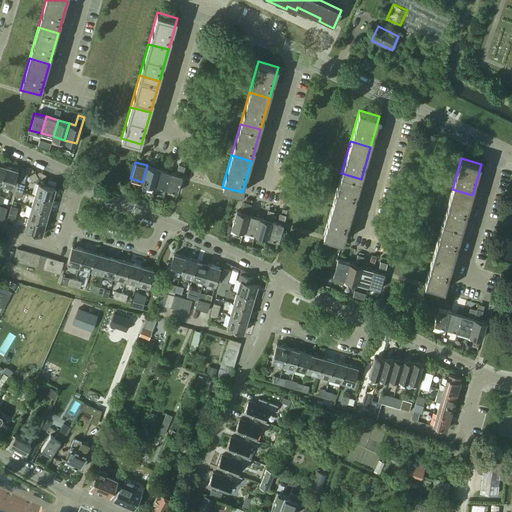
[(165,189),(177,192),(185,166),(179,164),(176,174),(170,172),(165,189)]
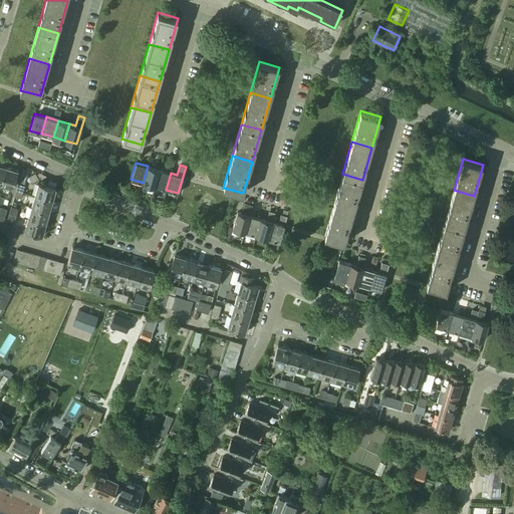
[(142,188),(153,191),(160,169),(148,166),(143,183),(142,188)]
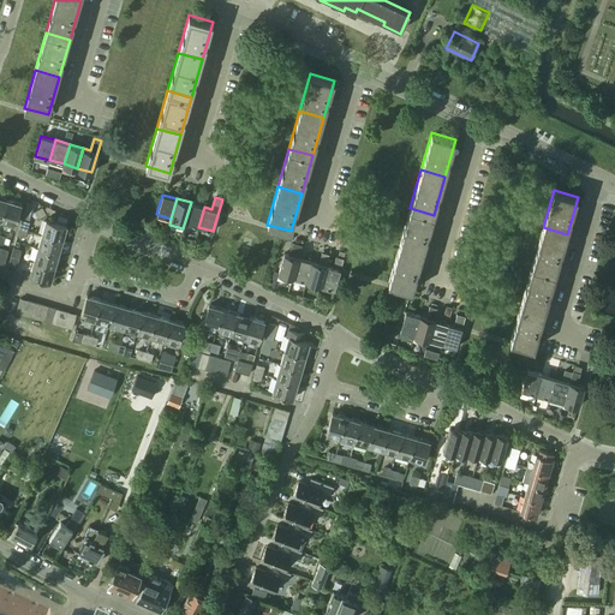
[(1,220),(16,225),(22,204),(7,199),(1,220)]
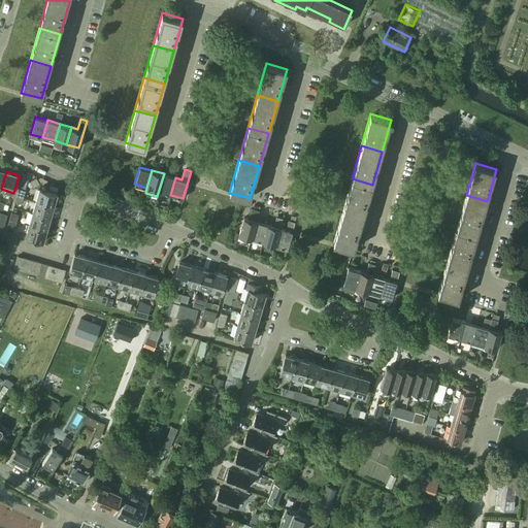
[(17,195),(23,197),(30,174),(23,172),(17,195)]
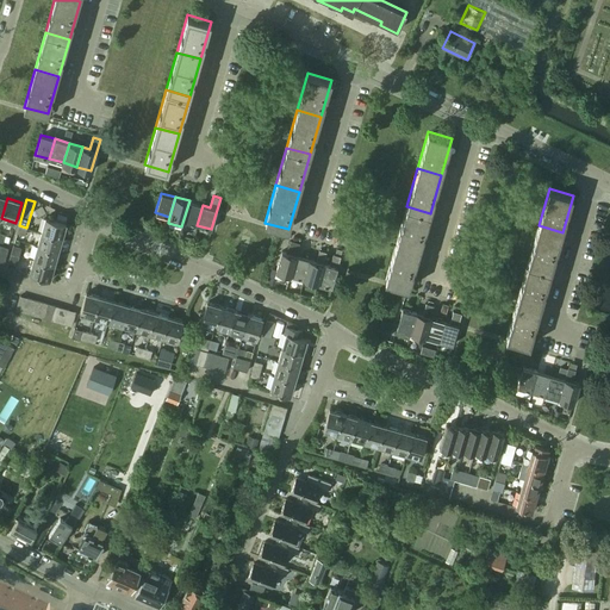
[(184,221),(197,225),(203,205),(190,200),(184,221)]
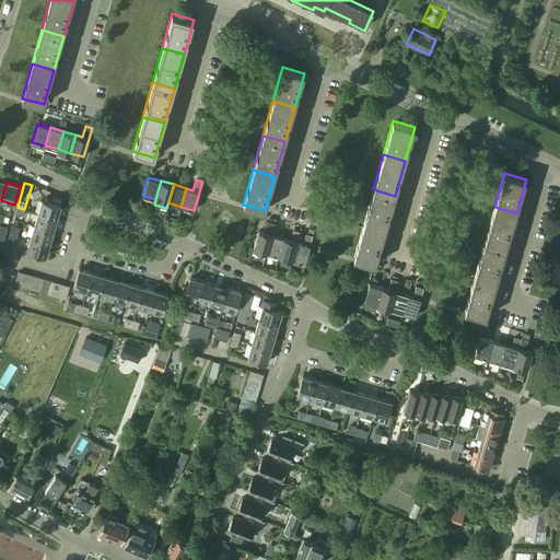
[(373,189),(363,223),(385,230),(395,196),(373,189)]
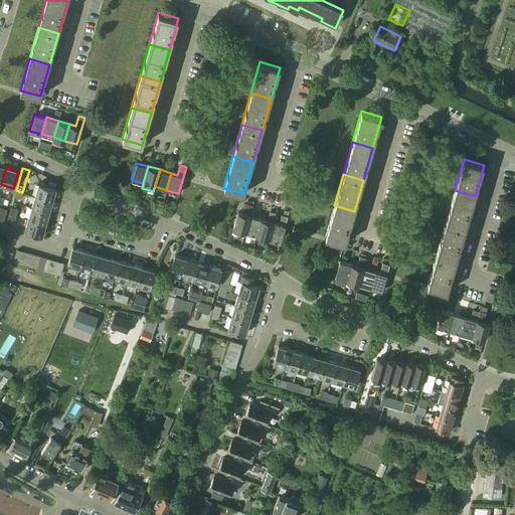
[(35,196),(52,200),(55,189),(38,184),(35,196)]
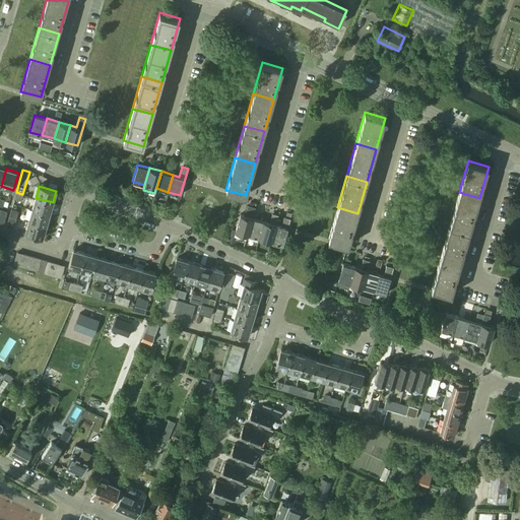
[(450,224),(469,230),(479,198),(459,192),(450,224)]
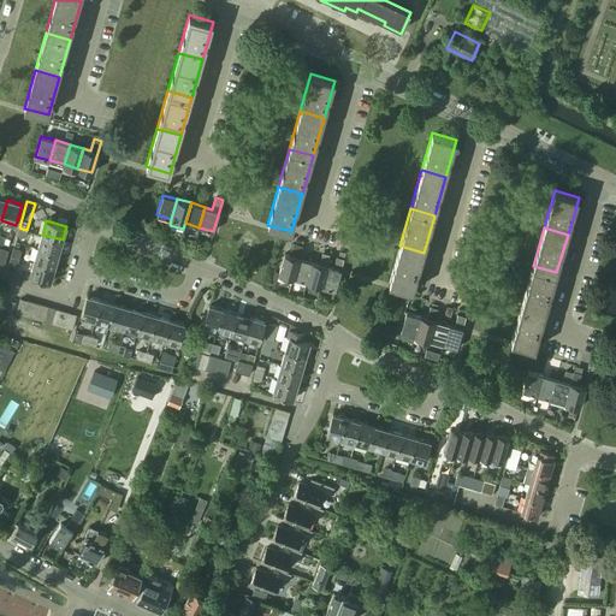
[(37,248),(58,254),(63,240),(42,235),(37,248)]
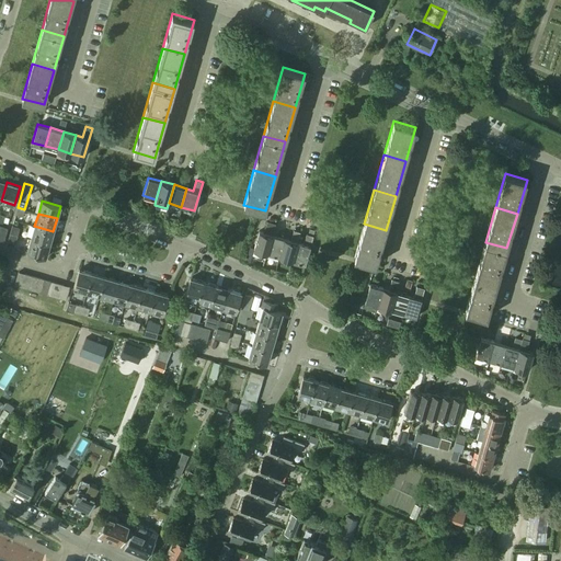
[(354,259),(376,265),(386,230),(364,224),(354,259)]
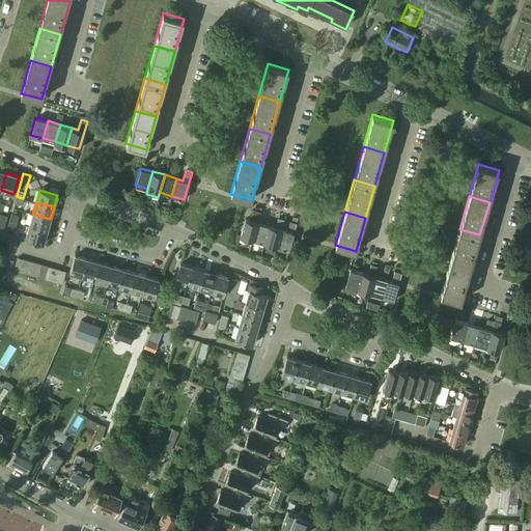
[(29,226),(47,231),(50,219),(32,214),(29,226)]
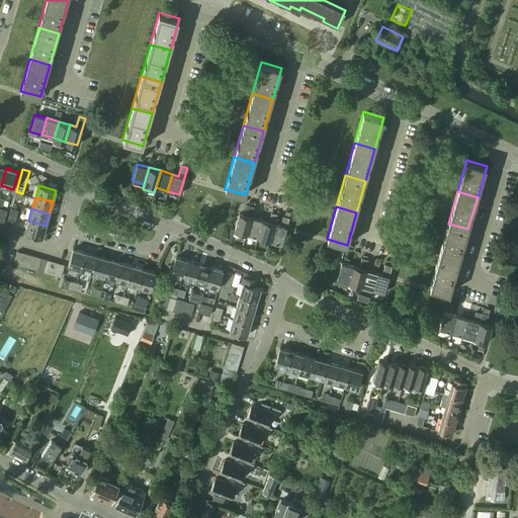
[(235,230),(246,234),(251,217),(239,212),(235,230)]
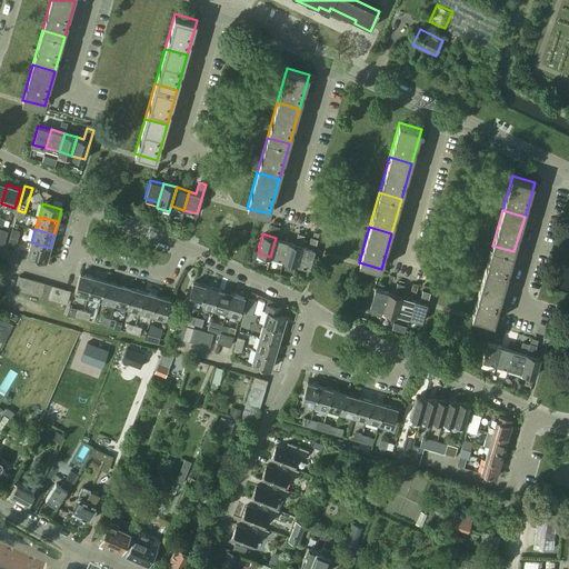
[(283,260),(296,263),(301,246),(305,235),(298,233),(295,243),(289,241),(283,260)]
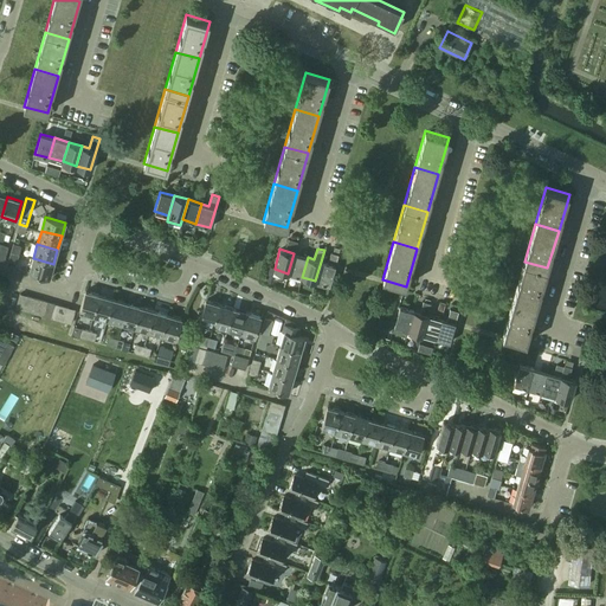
[(7,265),(14,268),(19,253),(11,251),(7,265)]
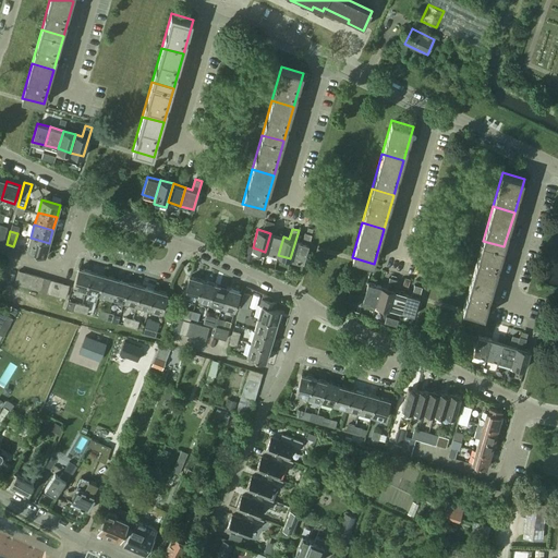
[(290,258),(303,263),(312,234),(305,232),(302,242),(295,241),(290,258)]
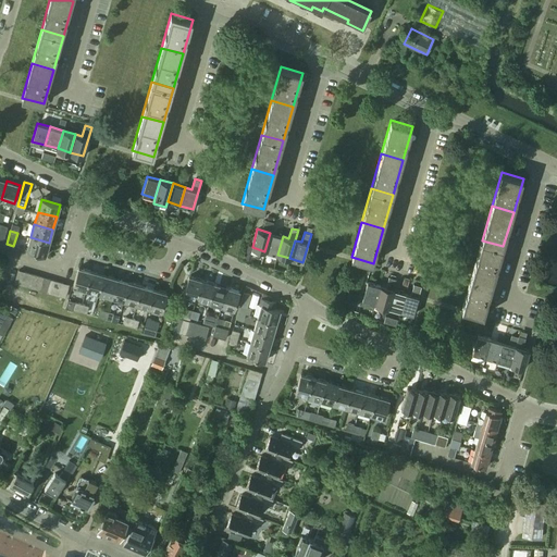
[(264,251),(277,255),(283,236),(270,233),(264,251)]
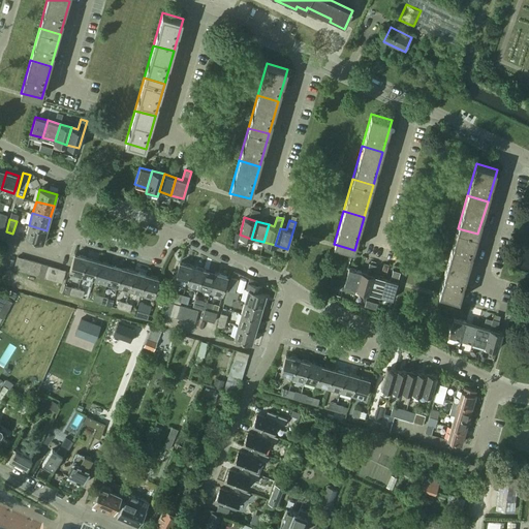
[(26,237),(43,242),(47,230),(29,225),(26,237)]
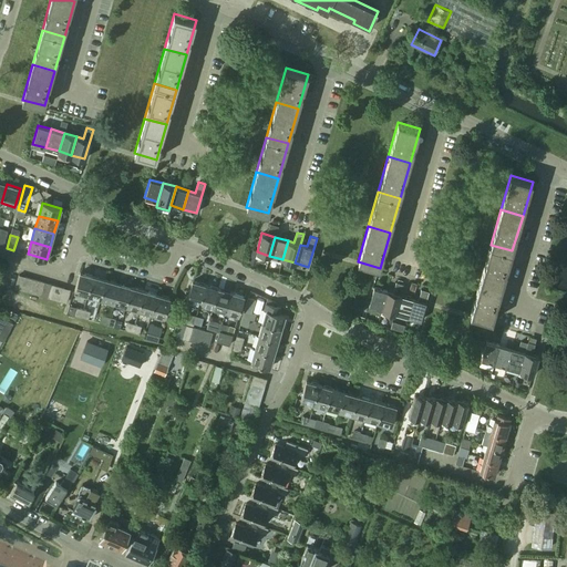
[(480,279),(502,286),(512,250),(491,245),(480,279)]
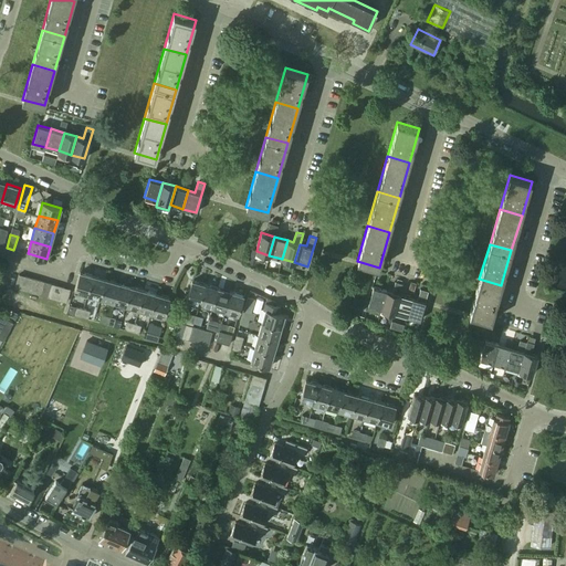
[(74,291),(87,294),(93,275),(80,272),(74,291)]
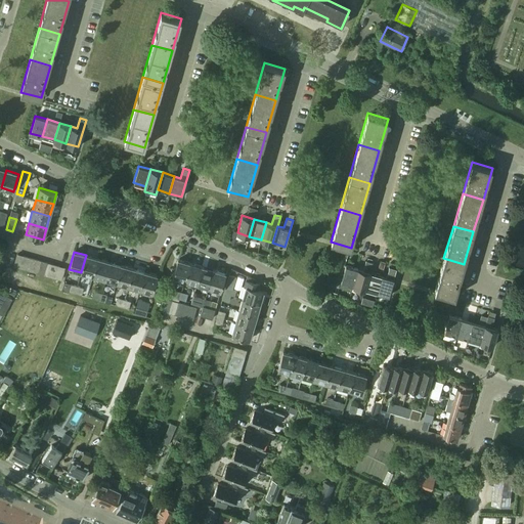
[(13,266),(19,267),(24,256),(17,254),(13,266)]
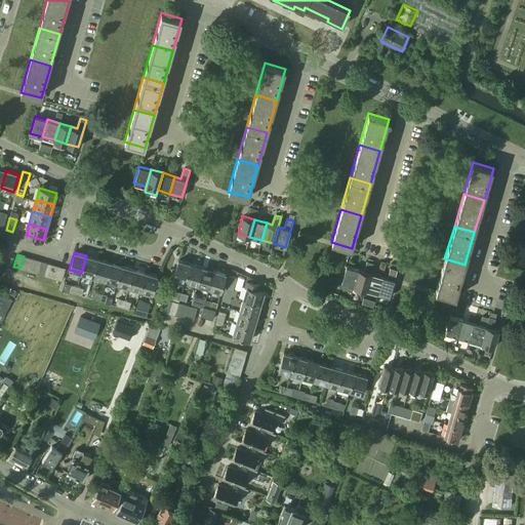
[(81,273),(92,277),(97,258),(86,255),(81,273)]
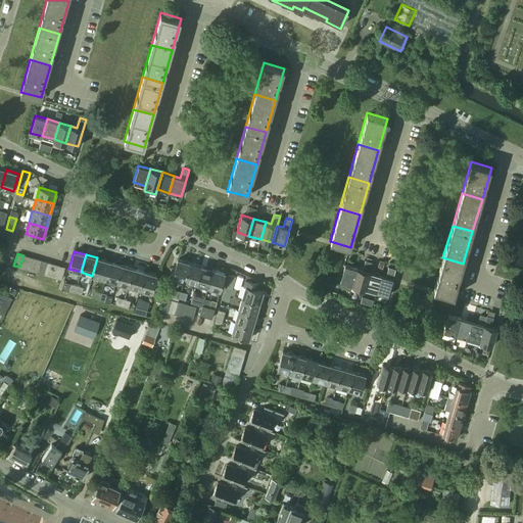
[(19,267),(26,269),(29,257),(24,255),(19,267)]
